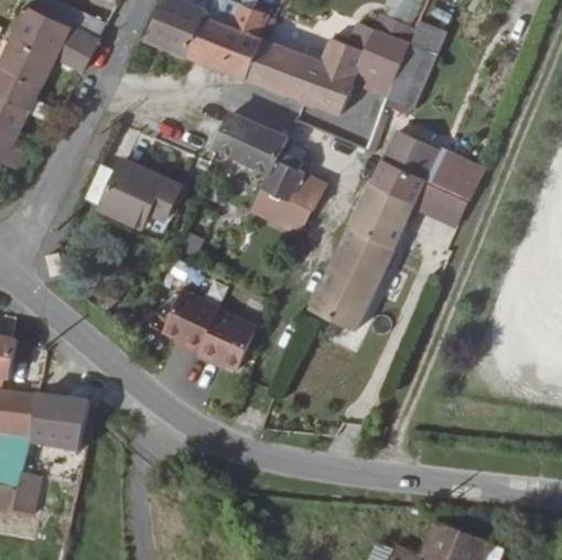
[(28,0),(23,11),(26,13),(6,66),(44,85),(57,57),(83,72),(108,22),(63,0),(28,0)]
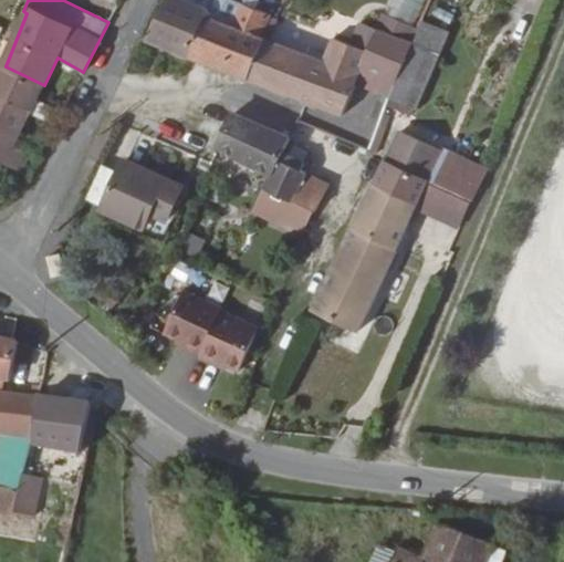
[(162,0),(144,40),(158,45),(191,58),(207,18),(216,21),(218,19),(219,16),(227,0),(162,0)]
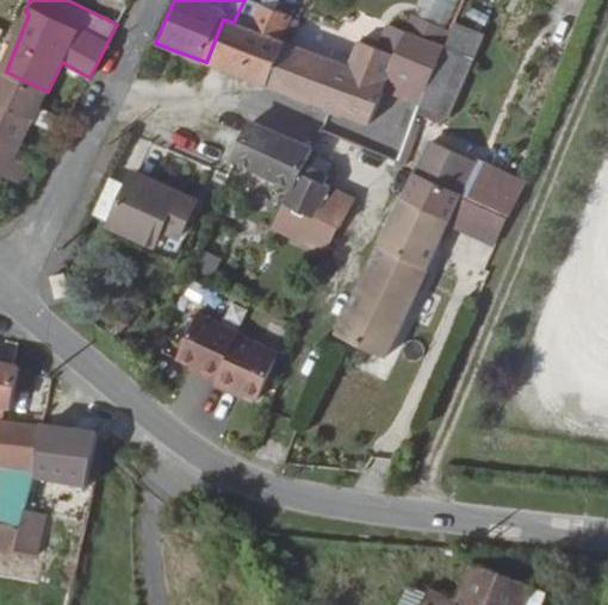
[(261,4),(250,27),(235,20),(233,23),(223,19),(206,62),(264,85),(283,39),(278,38),(289,16),(296,19),(301,8),(301,7),(289,0),(279,0),(273,10),(261,4)]
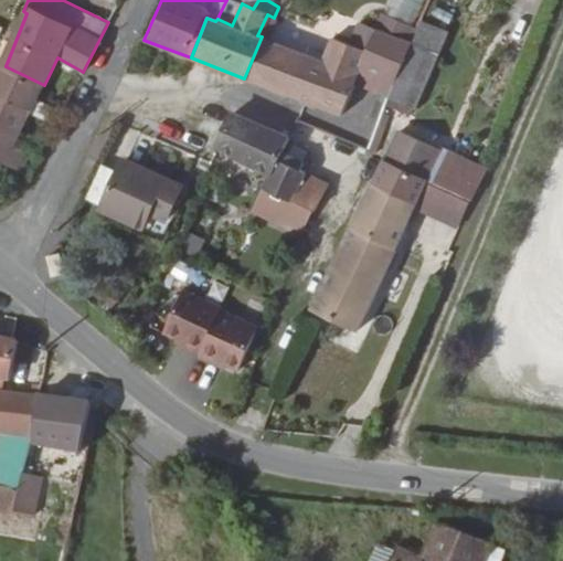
[(425,0),(389,0),(382,17),(412,30),(425,0)]
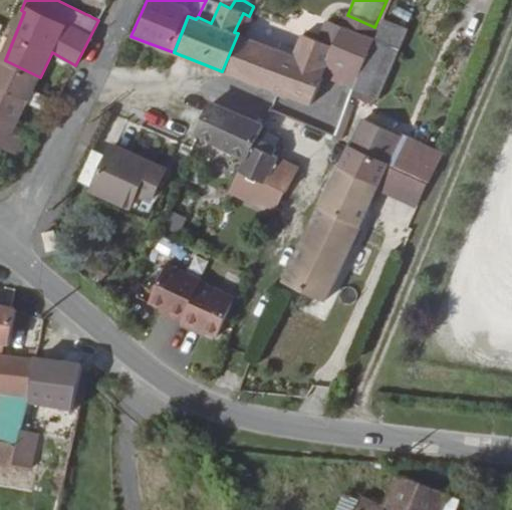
[(238,33),(222,71),(264,88),(309,104),(320,77),(338,84),(352,89),(370,47),(371,44),(325,24),(316,44),(294,35),(293,55),(238,33)]
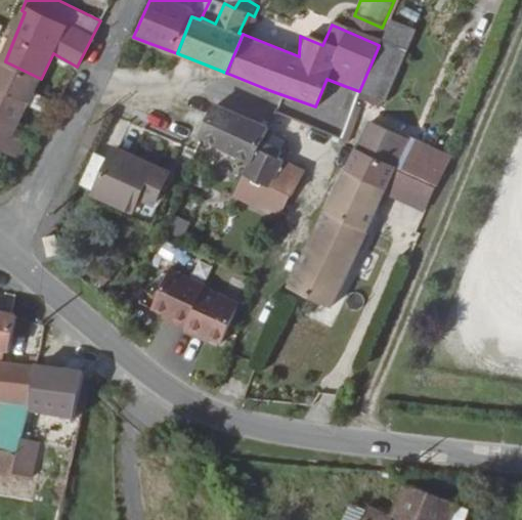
[(379,45),(378,48),(408,61),(418,41),(386,28),(379,45)]
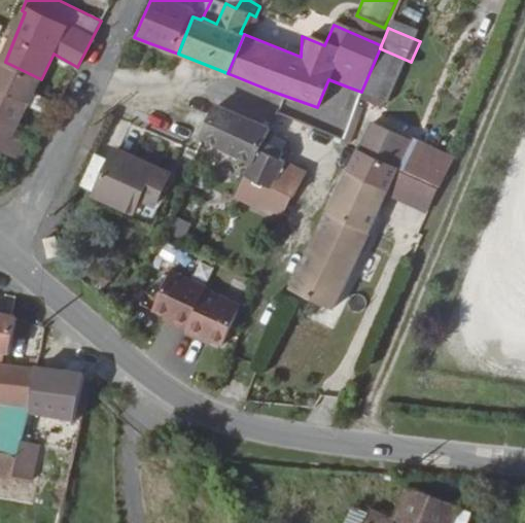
[(411,62),(380,48),(361,92),(358,98),(390,111),(411,62)]
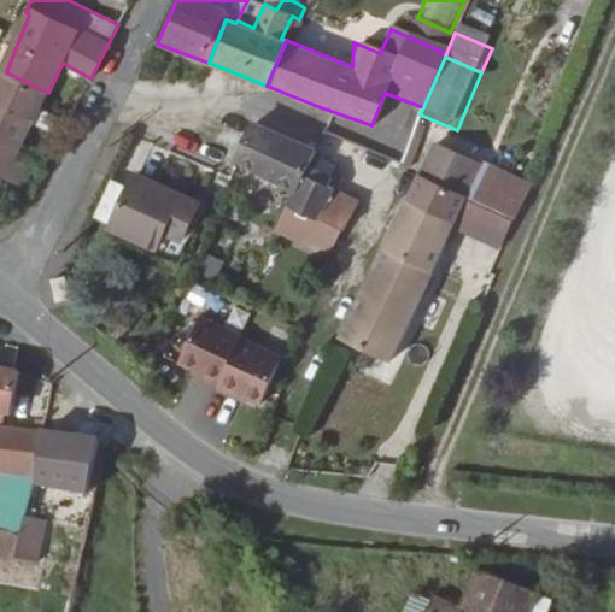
[(33,168),(17,160),(34,125),(34,123),(40,109),(44,111),(50,101),(45,99),(48,93),(6,72),(0,86),(0,186),(4,188),(6,182),(22,189),(33,168)]
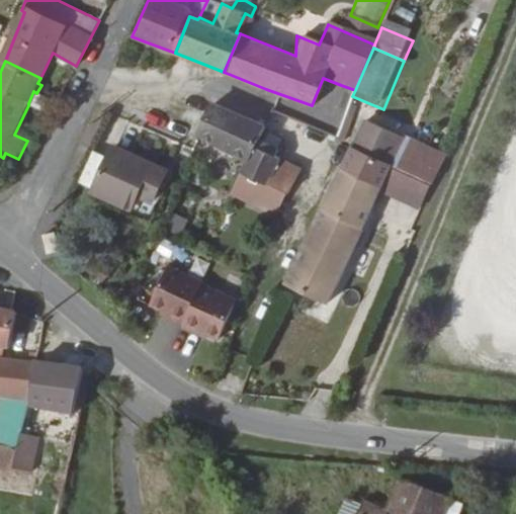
[(36,93),(33,91),(28,103),(28,105),(43,111),(49,98),(36,93)]
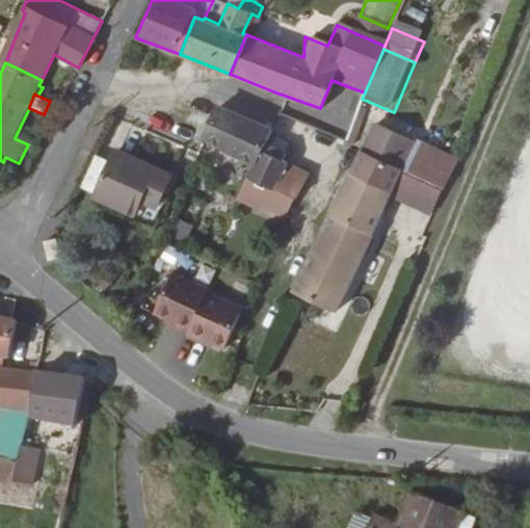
[(394,112),(362,99),(359,107),(391,121),(394,112)]
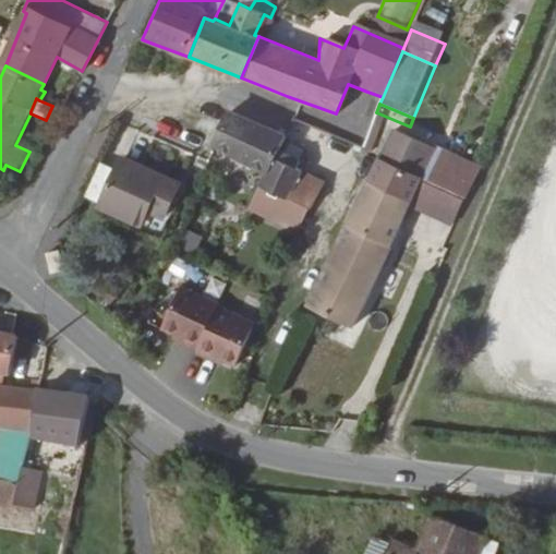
[(267,168),(249,209),(256,214),(297,235),(322,182),(304,175),(273,158),(282,134),(229,111),(214,145),(267,168)]
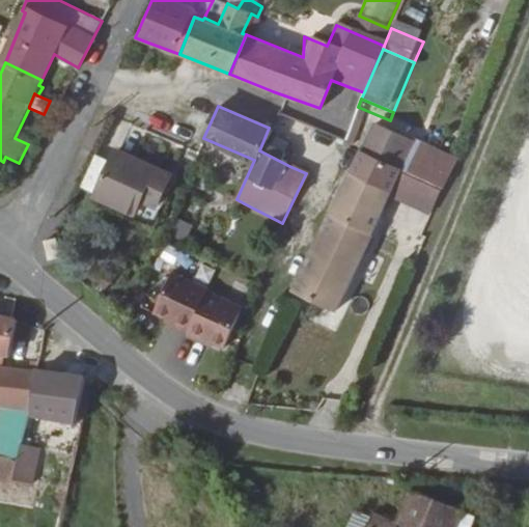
[(411,147),(371,130),(361,154),(398,172),(400,172),(411,147)]
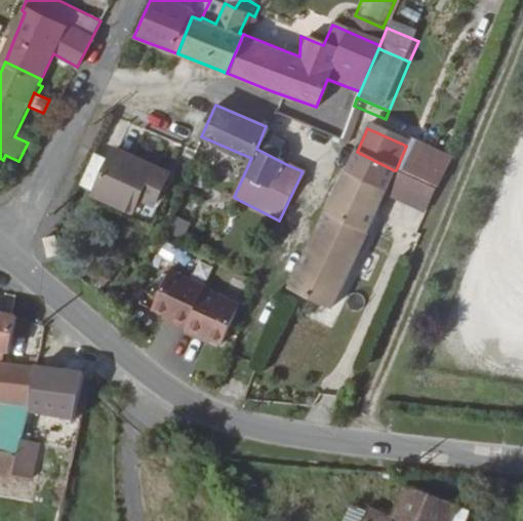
[(118,146),(98,136),(79,181),(97,189),(118,146)]
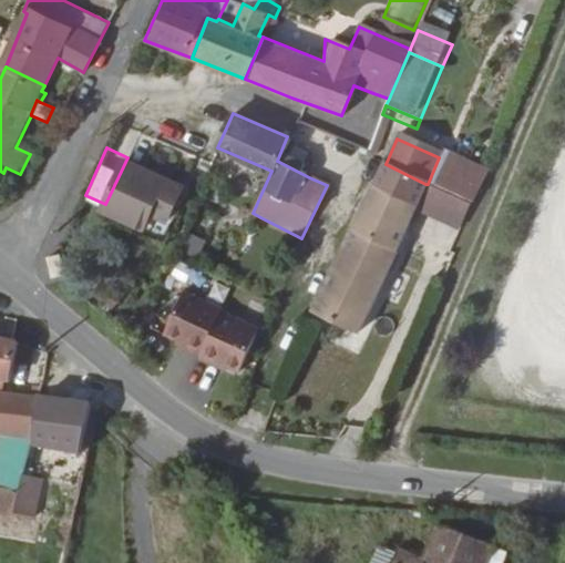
[(170,214),(184,183),(127,157),(105,204),(146,222),(153,207),(170,214)]
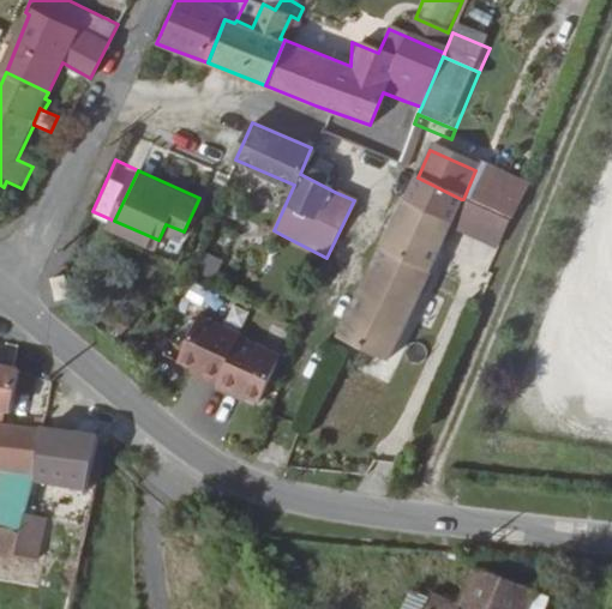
[(503,219),(516,187),(475,170),(463,199),(503,219)]
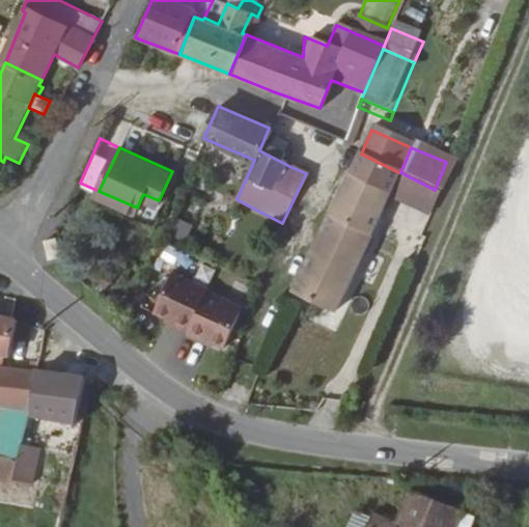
[(388,194),(398,172),(361,154),(358,151),(347,174),(388,194)]
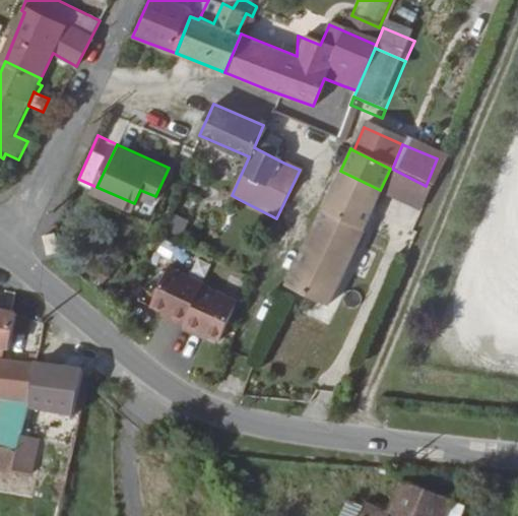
[(390,169),(380,190),(369,216),(404,234),(426,186),(392,169),(390,169)]
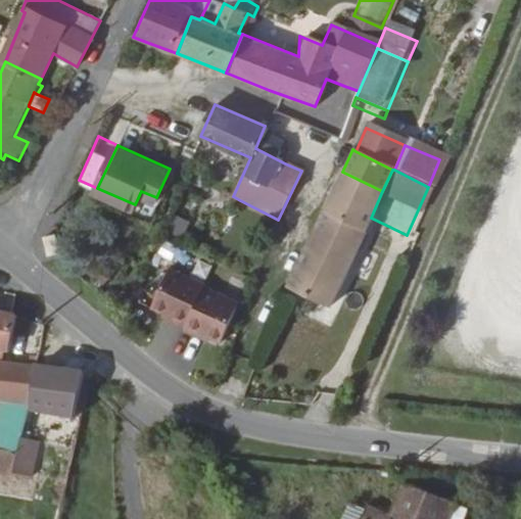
[(288,290),(331,310),(371,218),(382,191),(342,172),(288,290)]
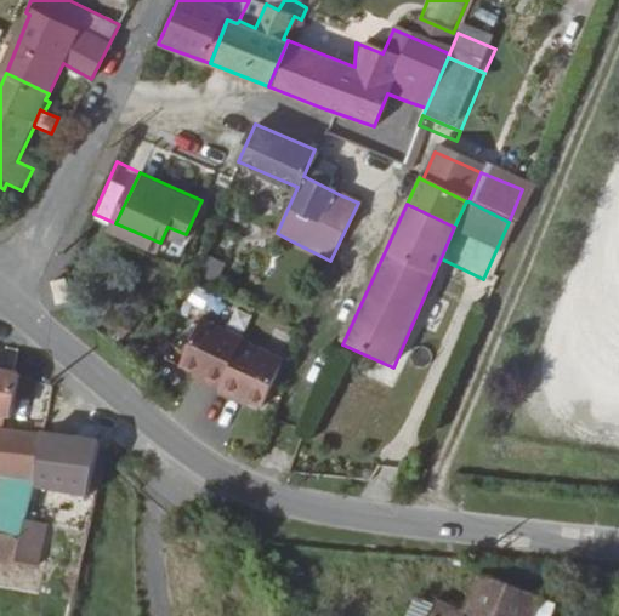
[(196,280),(215,286),(221,267),(202,261),(196,280)]
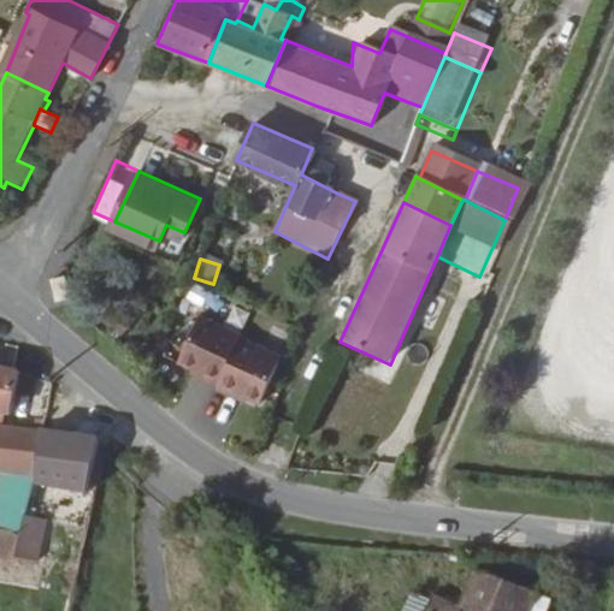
[(241,338),(242,334),(201,318),(182,360),(205,371),(202,377),(220,385),(241,338)]
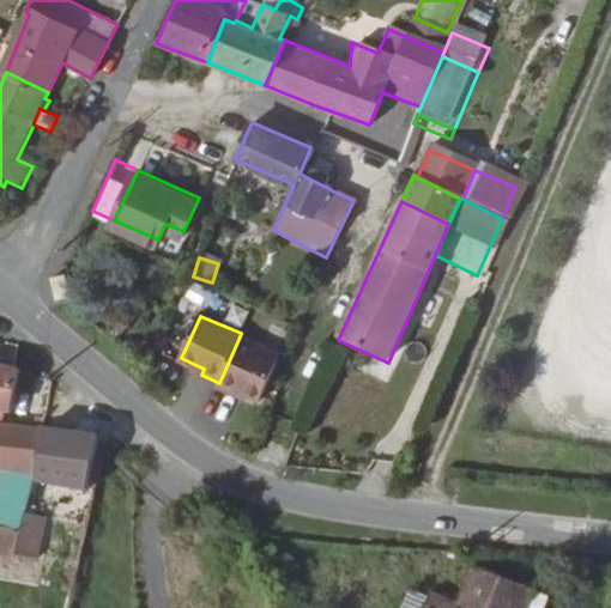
[(219,383),(217,388),(235,396),(237,391),(260,401),(282,354),(240,336),(219,383)]
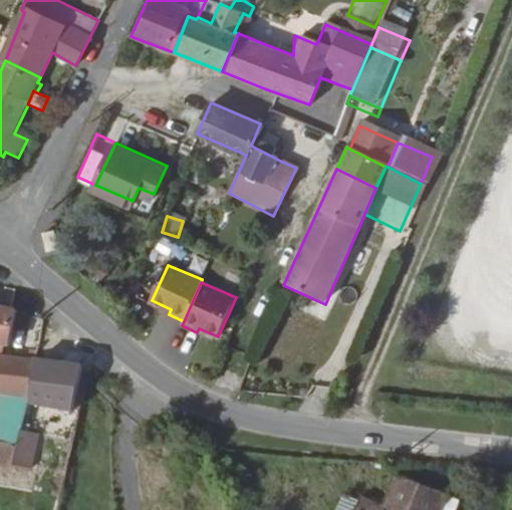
[(3,347),(8,348),(15,312),(0,308),(0,398),(1,398),(31,402),(36,363),(2,358),(3,347)]
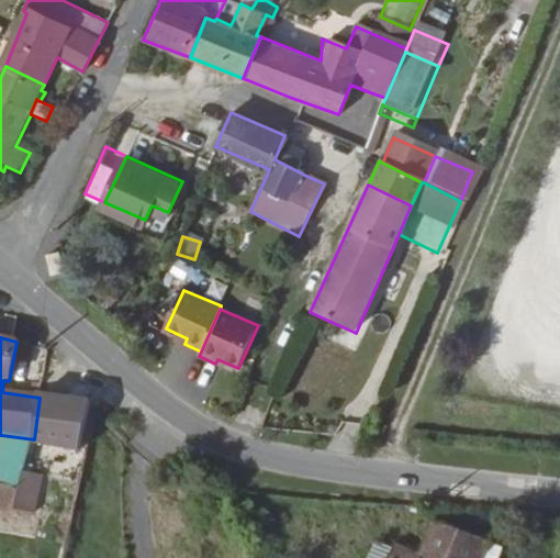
[(81,445),(86,403),(40,398),(34,439),(81,445)]
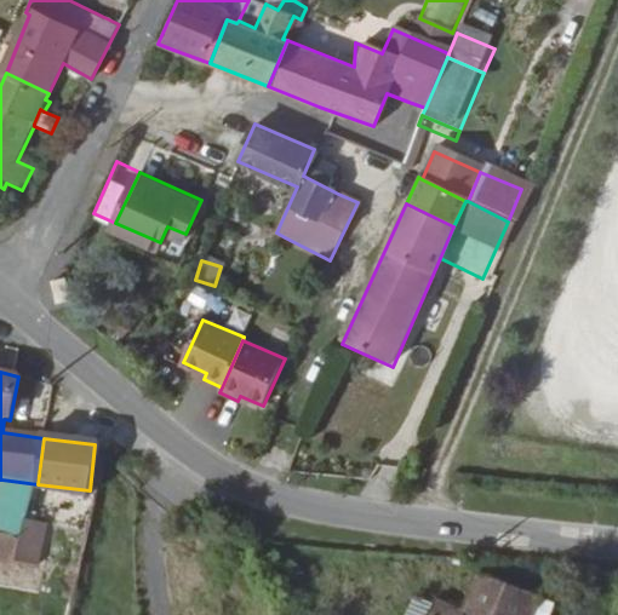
[(0,535),(24,540),(29,521),(38,484),(1,480),(0,484),(0,535)]
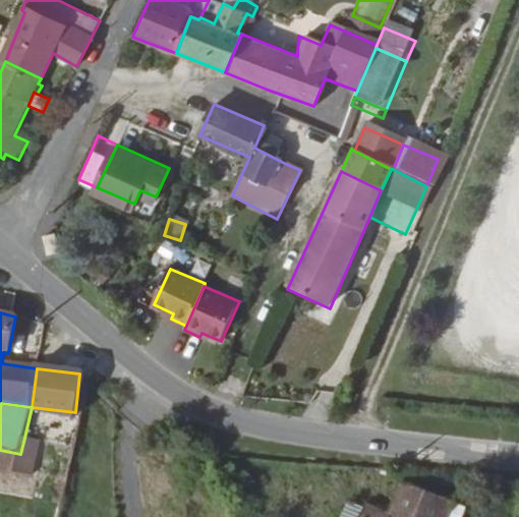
[(35,466),(40,441),(24,438),(20,454),(18,463),(35,466)]
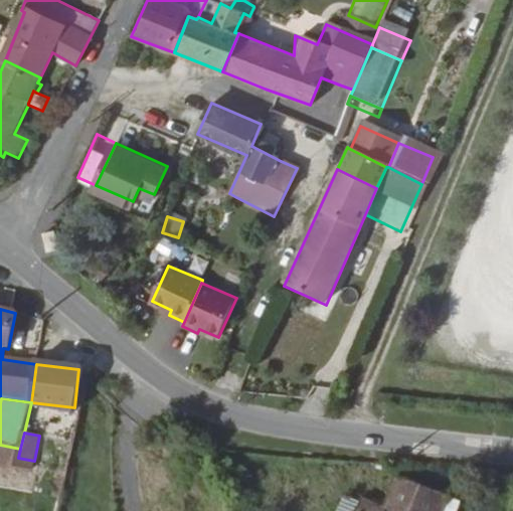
[(0,467),(31,473),(34,461),(18,458),(20,449),(0,445),(0,467)]
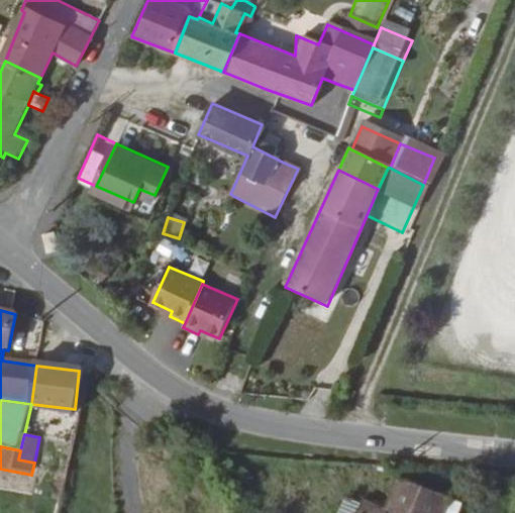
[(442,512),(447,498),(397,481),(386,512),(361,502),(355,512),(442,512)]
